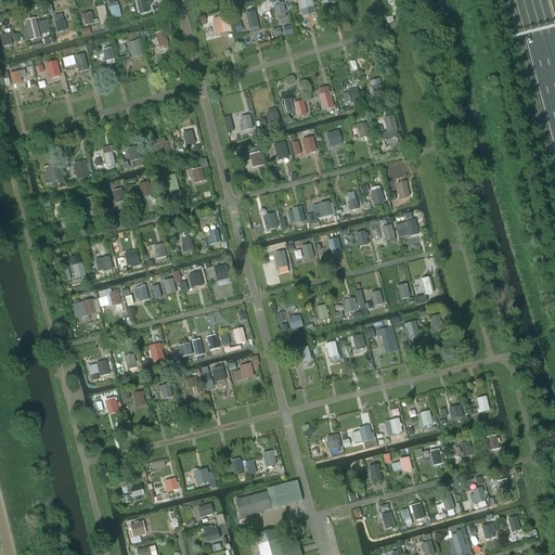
[(149,11),(145,0),(141,0),(137,1),(139,13),(149,11)]
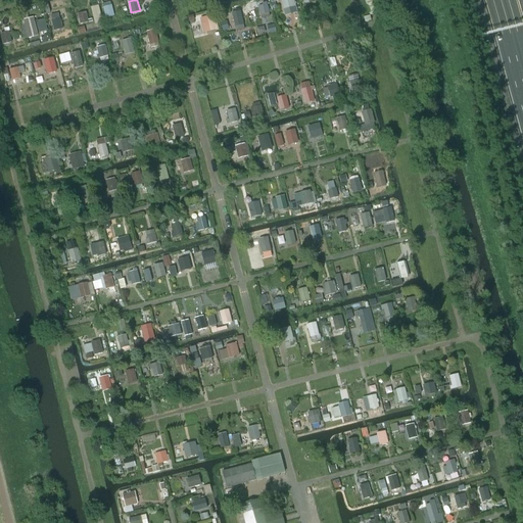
[(296,6),(293,0),(282,0),(281,0),(283,10),(296,6)]
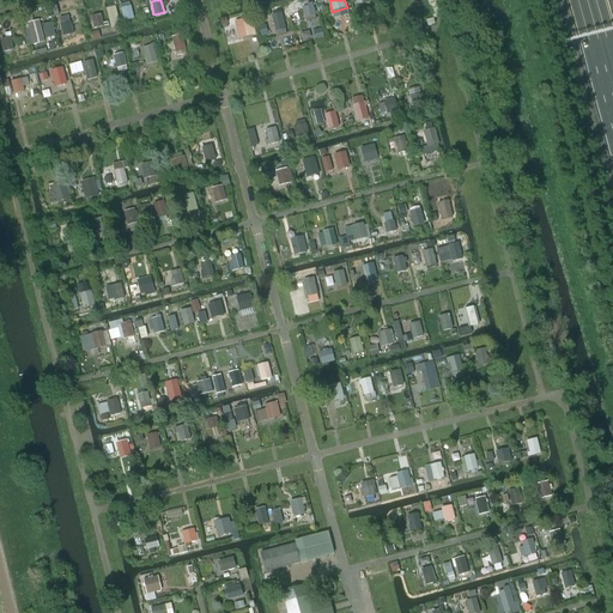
[(316,16),(313,2),(307,5),(308,6),(303,7),(305,18),(316,16)]
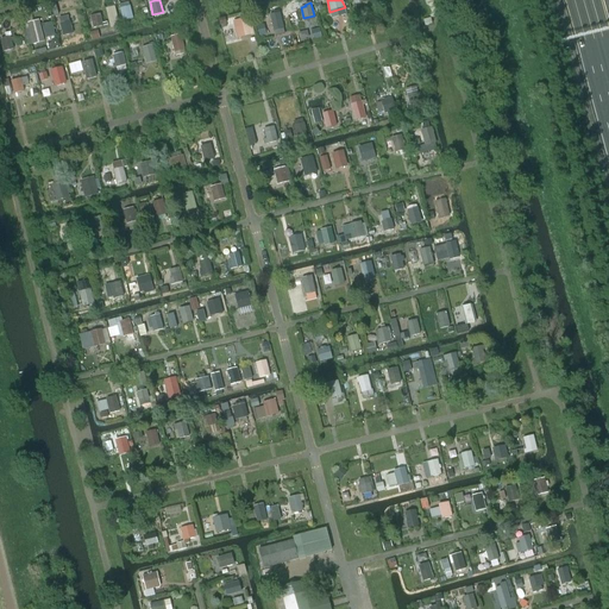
[(107,7),(110,26),(119,25),(117,6),(107,7)]
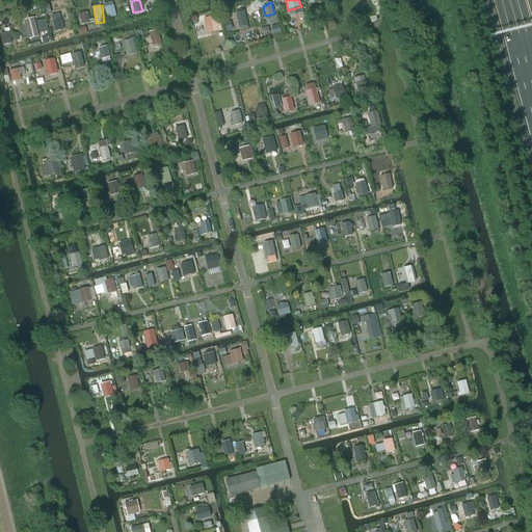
[(116,17),(113,5),(105,7),(107,19),(116,17)]
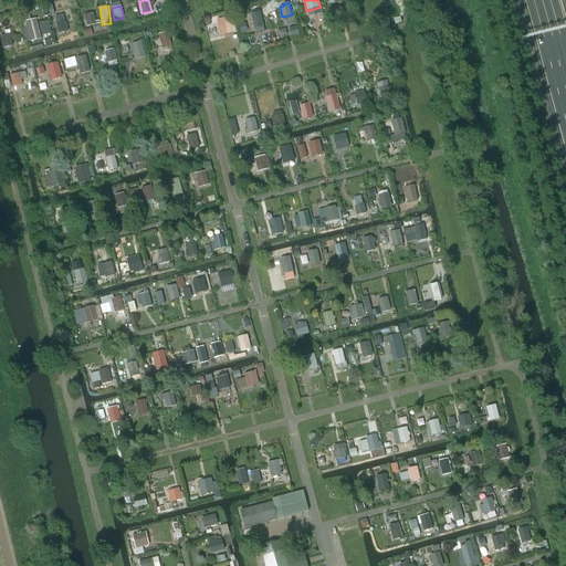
[(263,28),(260,12),(251,14),(254,30),(263,28)]
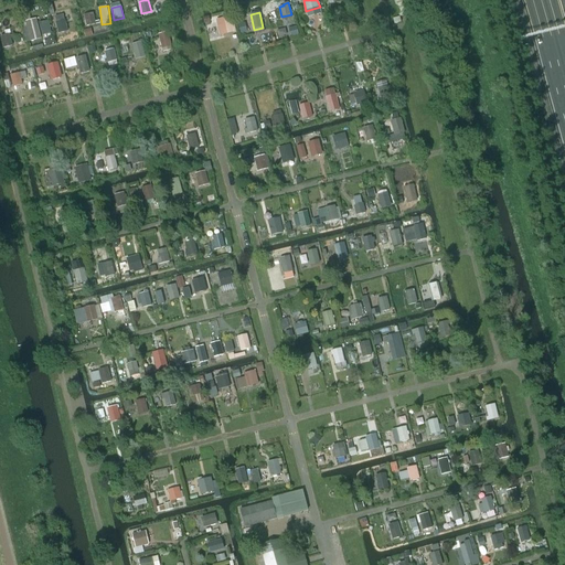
[(96,25),(94,13),(84,16),(86,28),(96,25)]
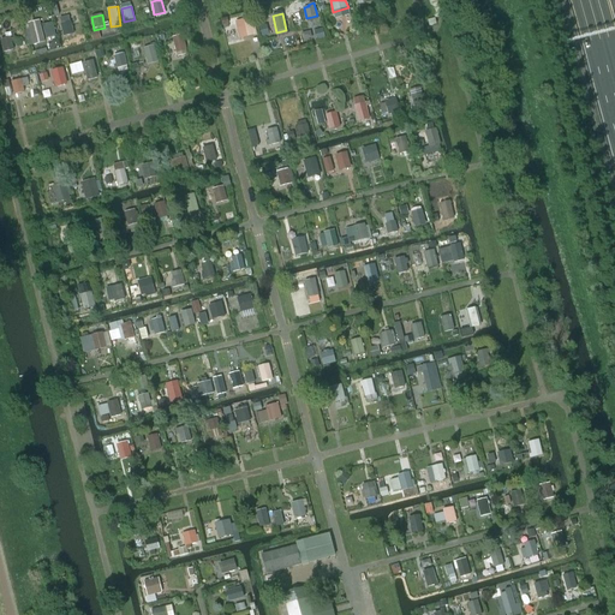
[(254,37),(250,22),(245,23),(244,21),(239,22),(244,40),(254,37)]
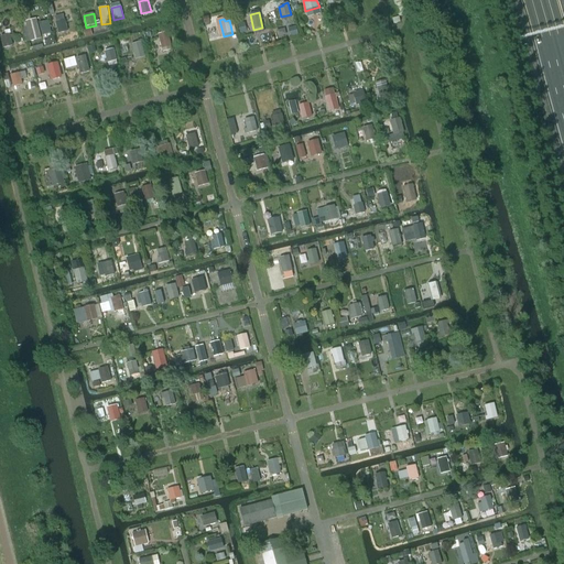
[(67,32),(64,21),(56,23),(58,34),(67,32)]
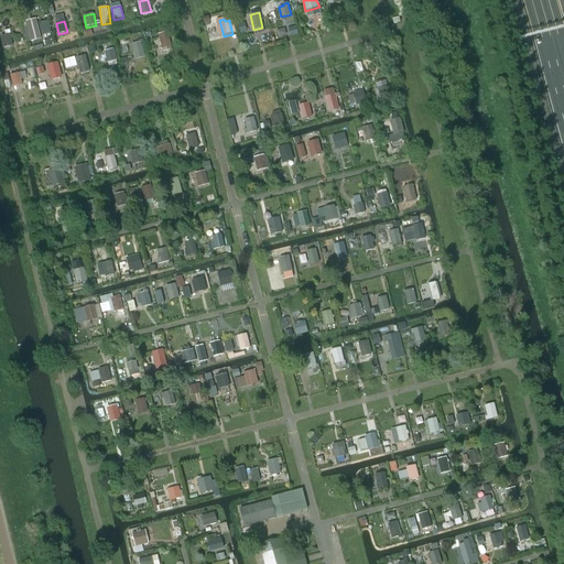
[(41,39),(36,23),(26,26),(31,42),(41,39)]
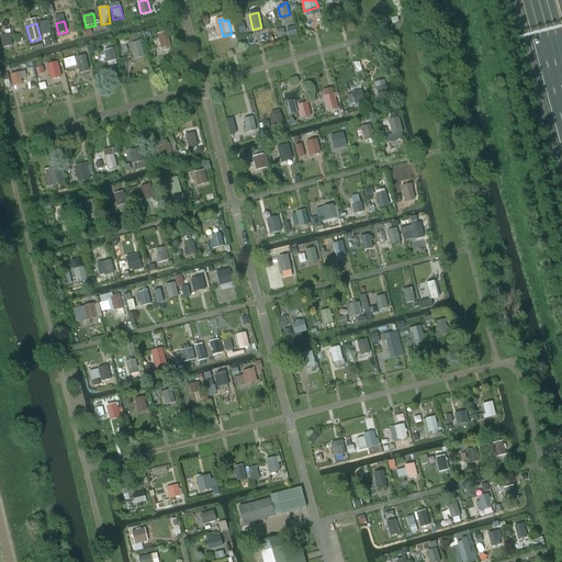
[(87,37),(93,35),(91,27),(85,30),(87,37)]
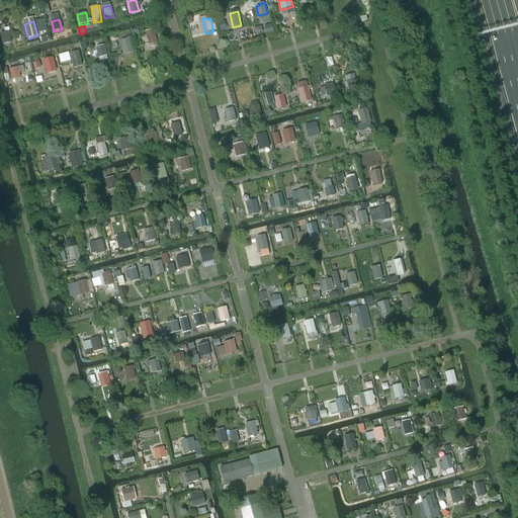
[(157,42),(154,30),(145,32),(149,45),(157,42)]
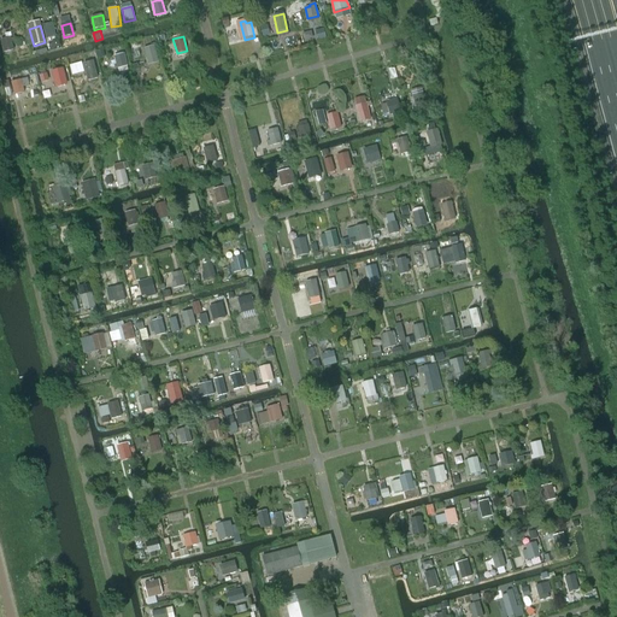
[(13,51),(11,40),(11,37),(1,40),(4,53),(13,51)]
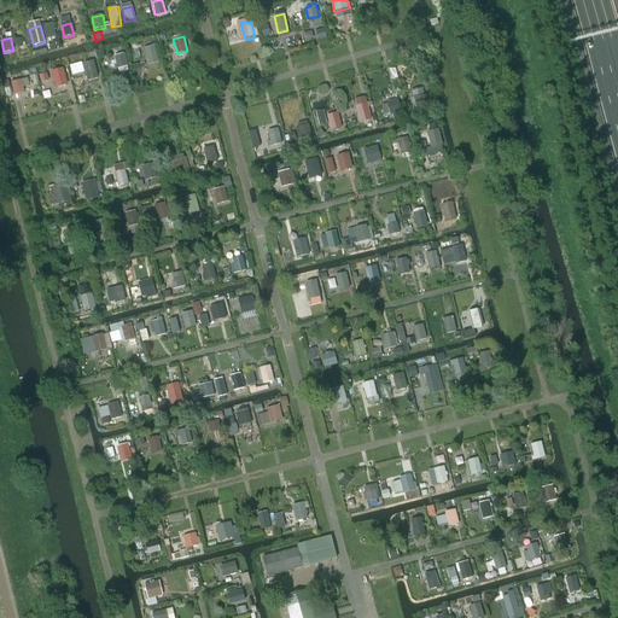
[(47,42),(51,51),(63,46),(59,38),(47,42)]
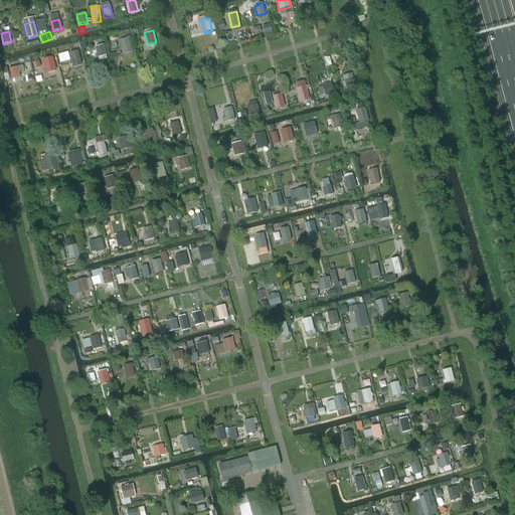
[(133,52),(129,38),(120,41),(124,55),(133,52)]
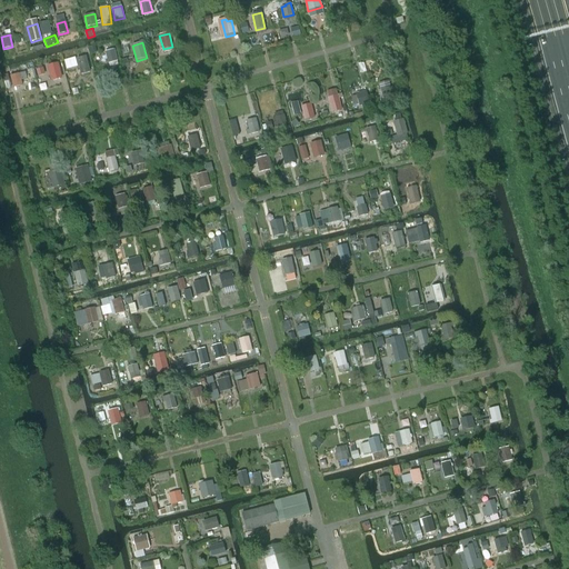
[(118,61),(115,50),(105,52),(108,63),(118,61)]
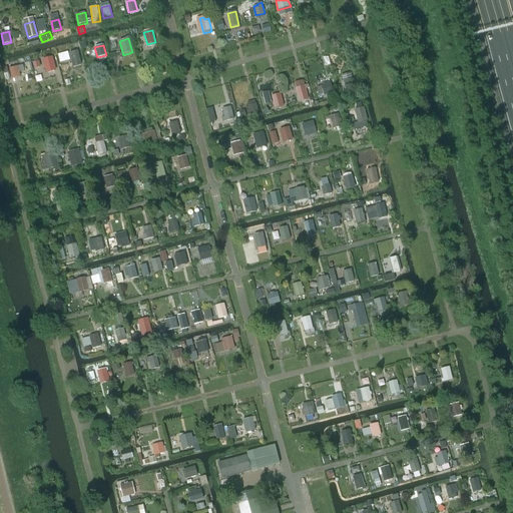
[(78,51),(69,53),(73,68),(81,66),(78,51)]
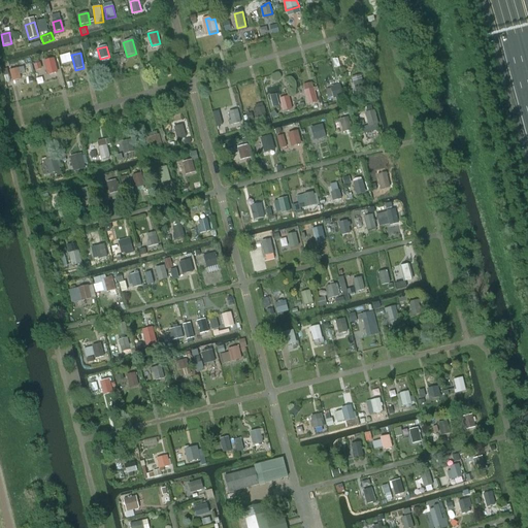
[(55,60),(44,62),(48,75),(58,73),(55,60)]
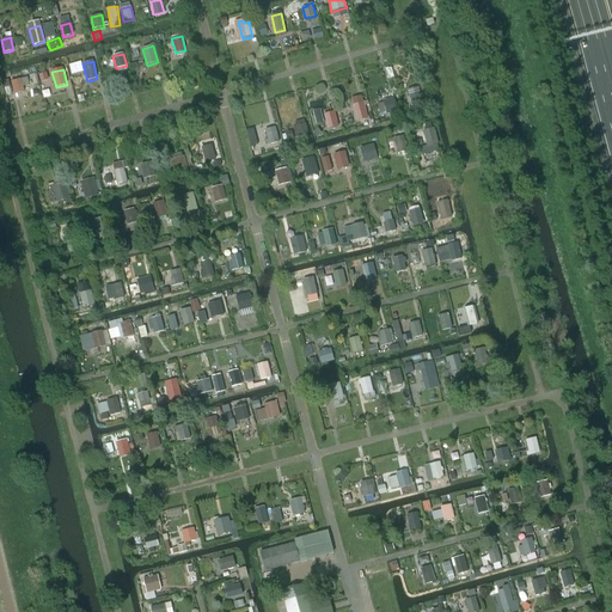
[(196,75),(189,78),(193,89),(200,87),(196,75)]
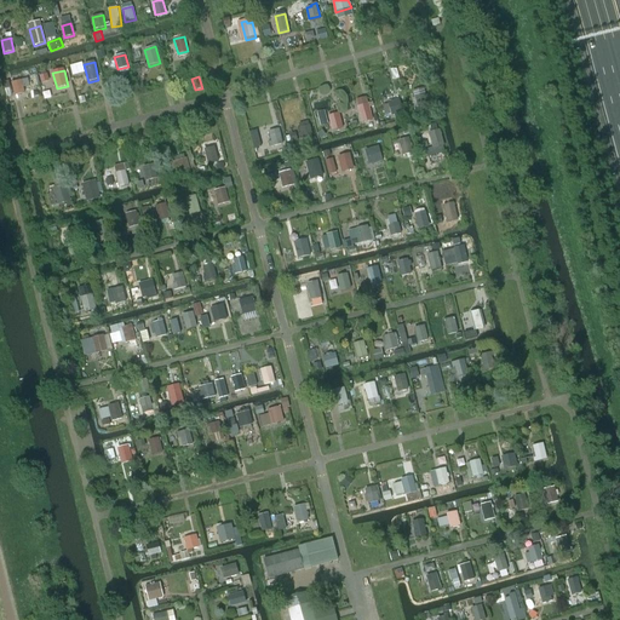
[(24,93),(22,81),(11,84),(15,96),(24,93)]
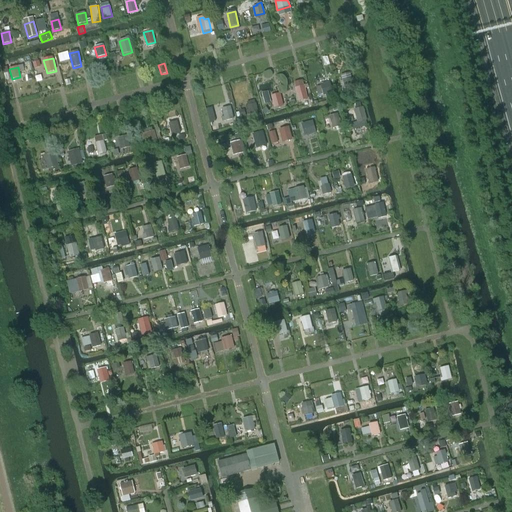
[(352,87),(350,79),(342,81),(344,89),(352,87)]
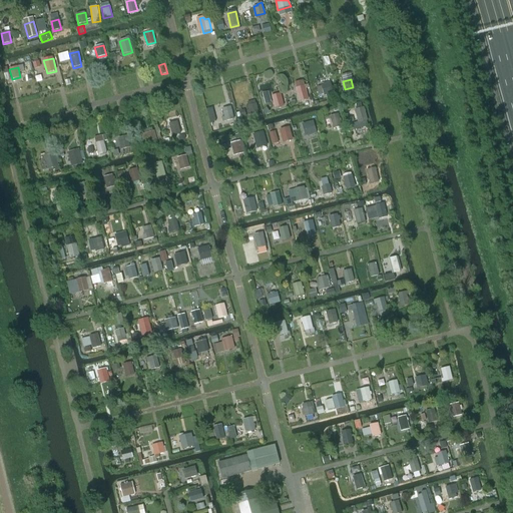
[(331,82),(321,84),(324,96),(334,94),(331,82)]
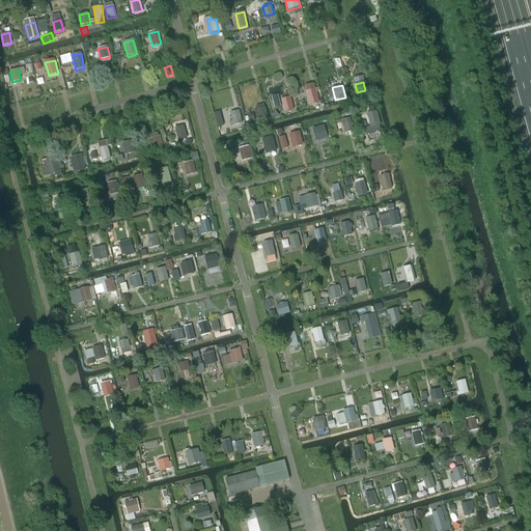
[(315,89),(306,91),(310,105),(318,103),(315,89)]
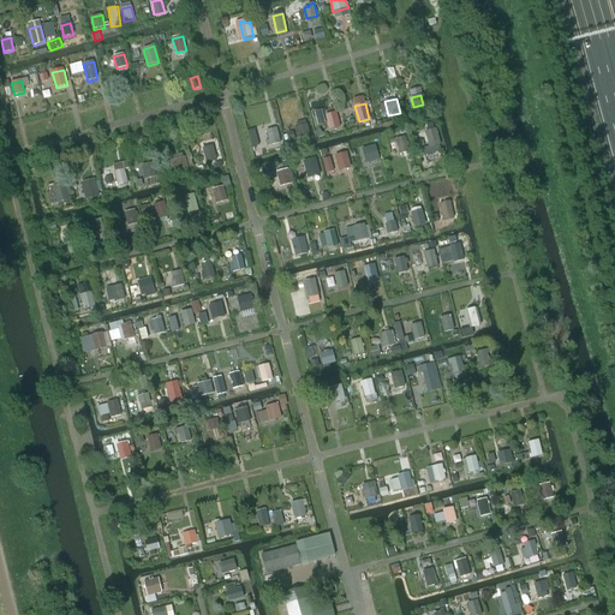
[(336,113),(326,115),(329,130),(340,127),(336,113)]
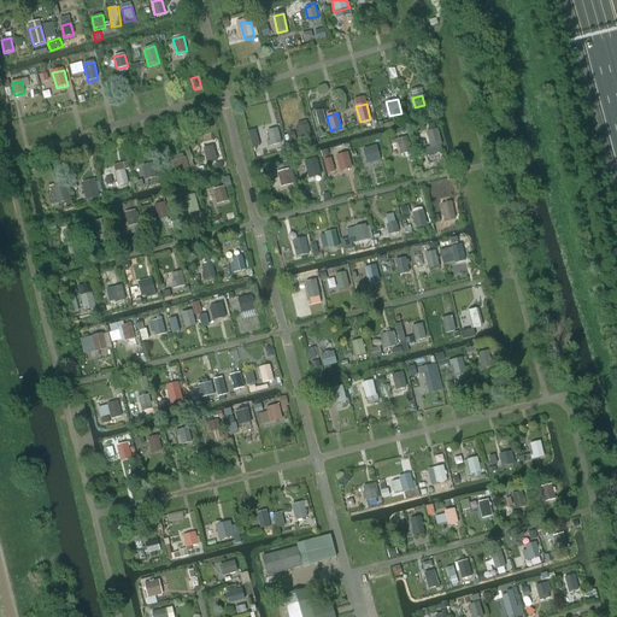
[(311,136),(309,125),(298,128),(299,134),(297,134),(298,140),(311,136)]
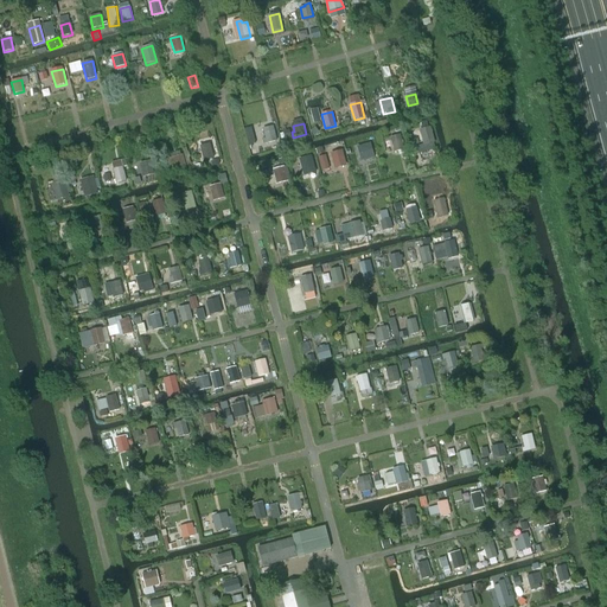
[(278,141),(273,127),(262,129),(266,139),(262,140),(263,145),(278,141)]
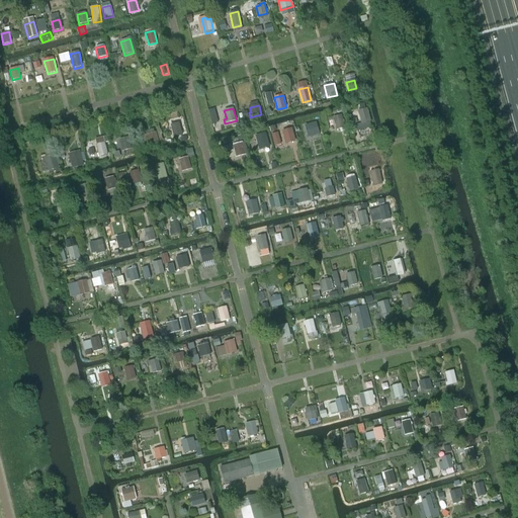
[(371,121),(367,108),(357,111),(361,124),(371,121)]
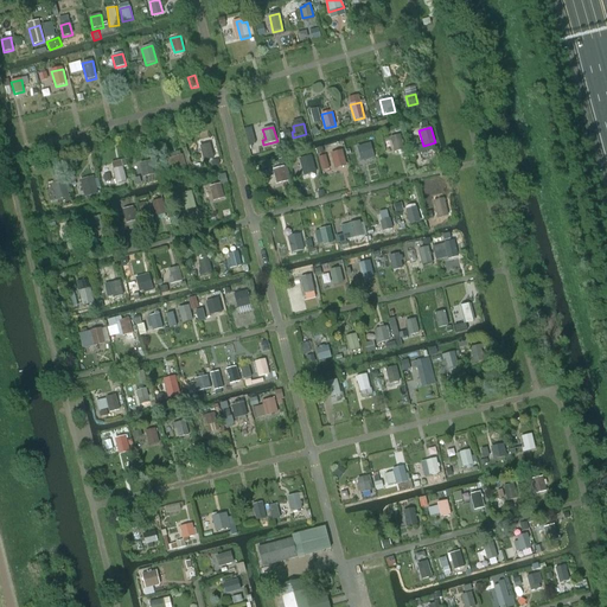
[(404,149),(401,135),(390,139),(394,153),(404,149)]
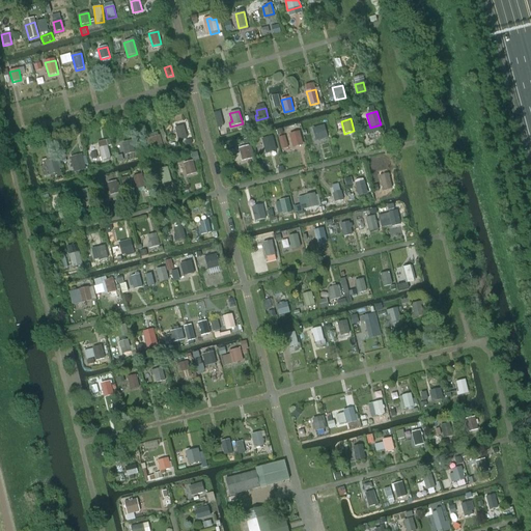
[(328,138),(325,126),(315,128),(319,141),(328,138)]
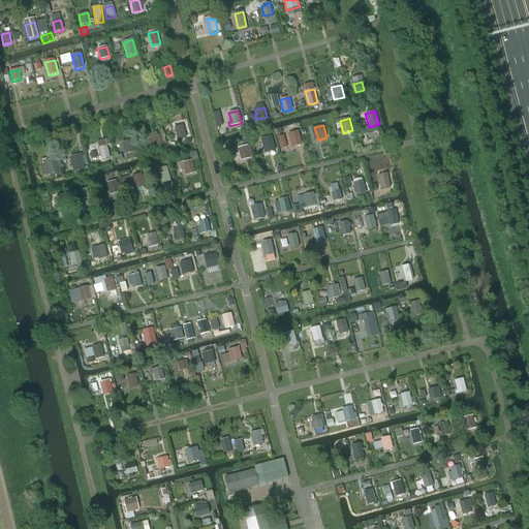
[(184,126),(175,128),(178,141),(187,138),(184,126)]
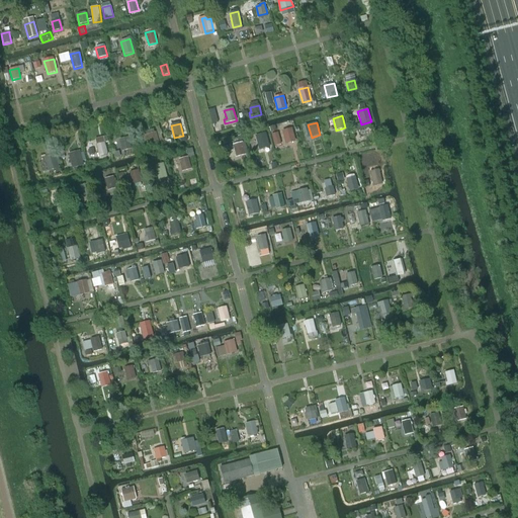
[(271,127),(275,145),(282,144),(279,132),(276,133),(275,126),(271,127)]
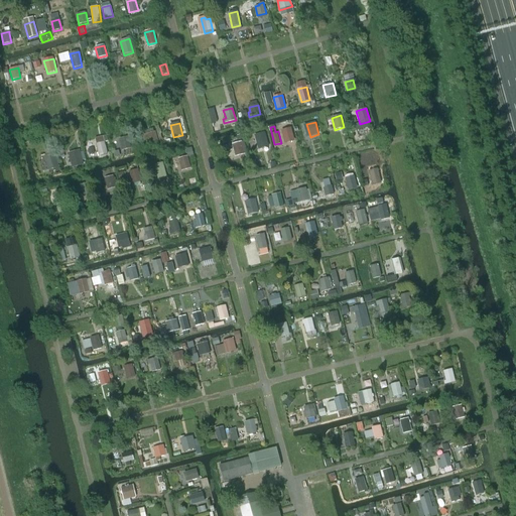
[(294,141),(290,129),(282,131),(285,143),(294,141)]
